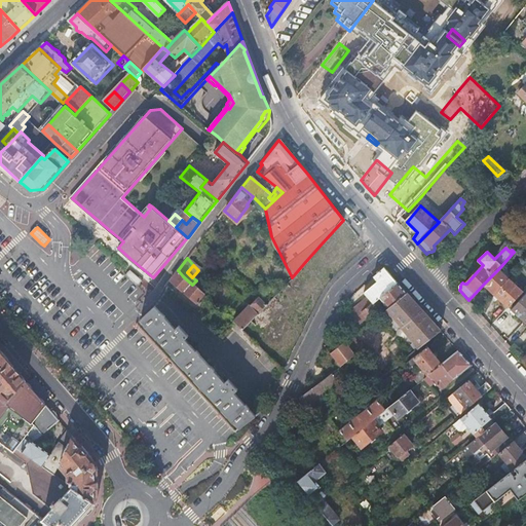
[(383,268),(372,278),(375,283),(362,294),(366,298),(351,310),(352,312),(345,317),(349,324),(371,306),(375,302),(379,299),(397,284),(383,268)]
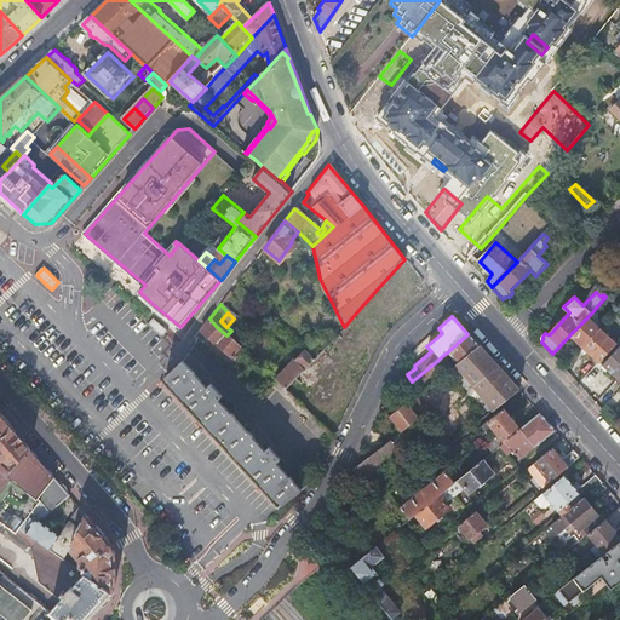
[(570,334),(583,346),(601,327),(589,316),(570,334)]
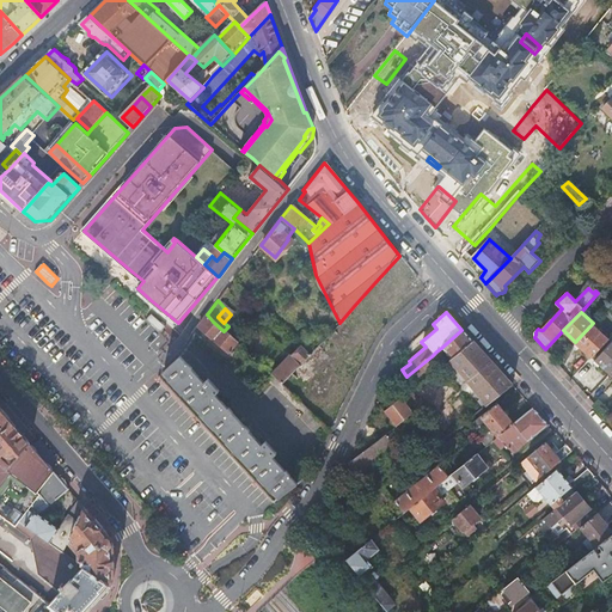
[(207,314),(199,326),(225,354),(236,343),(224,331),(213,322),(207,314)]
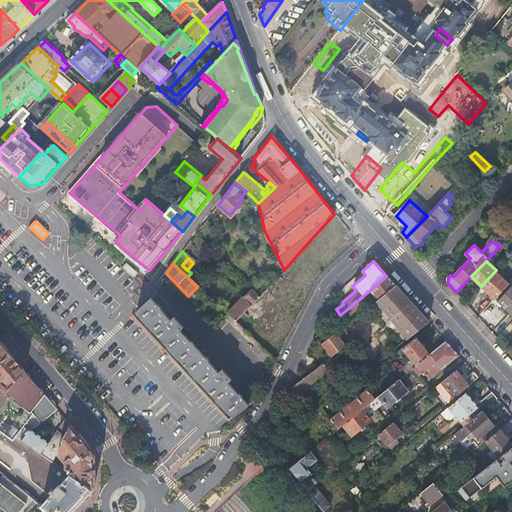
[(481,286),(495,299),(510,283),(496,270),(481,286)]
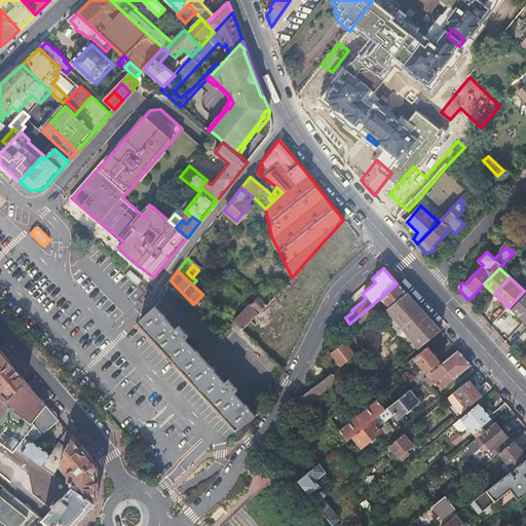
[(258,301),(264,307),(282,288),(277,283),(258,301)]
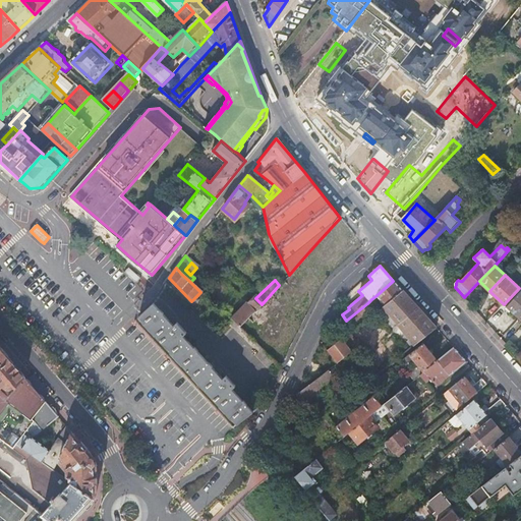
[(402,291),(393,281),(375,296),(384,305),(402,291)]
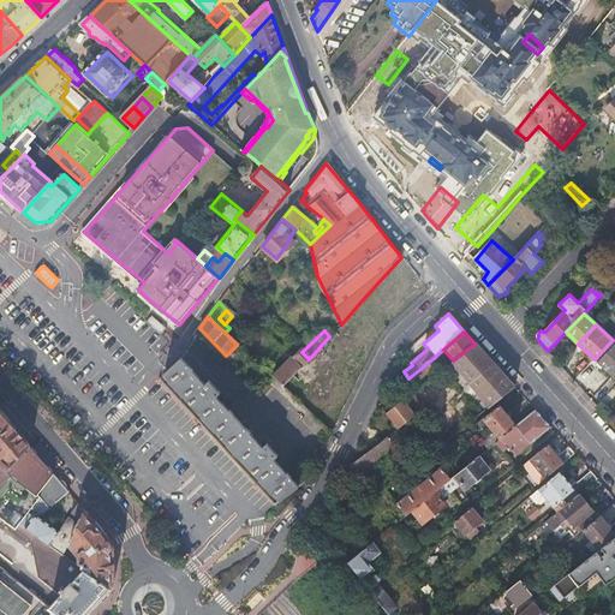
[(595,359),(598,362),(614,342),(613,340),(595,359)]
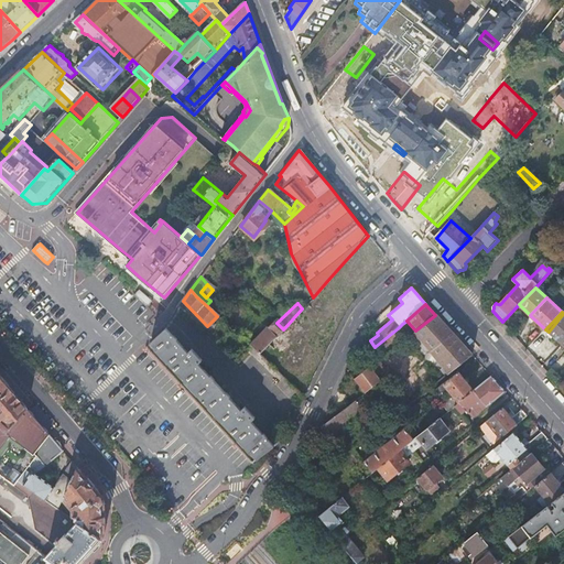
[(563,314),(549,332),(562,344),(563,342),(563,314)]
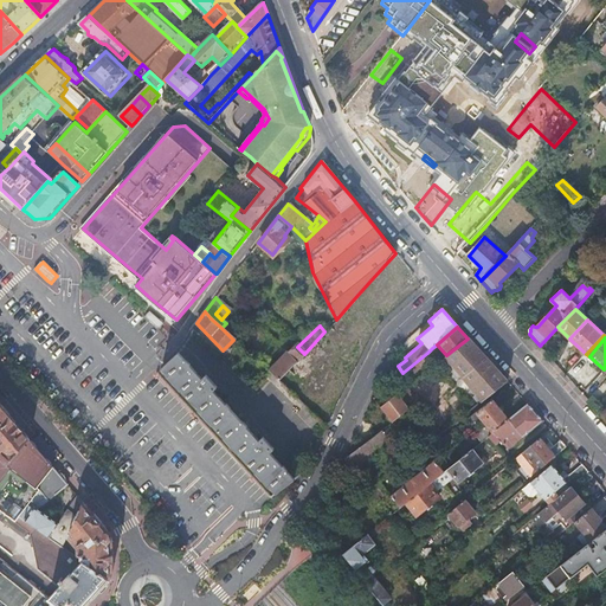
[(444,358),(461,378),(487,359),(468,339),(446,355),(444,358)]
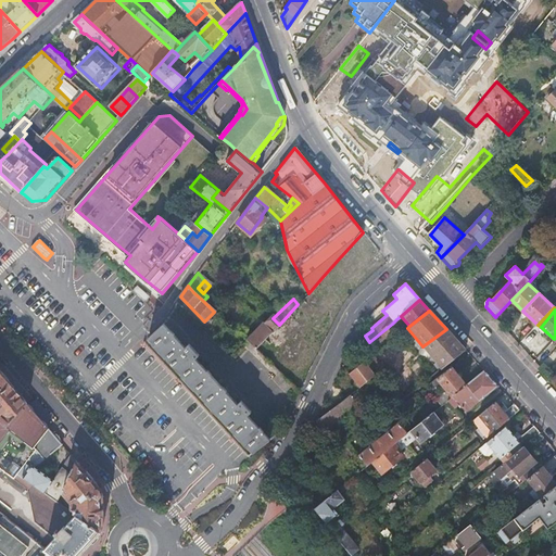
[(244,342),(247,344),(250,348),(254,352),(279,325),(273,318),(272,317),(264,326),(262,325),(244,342)]
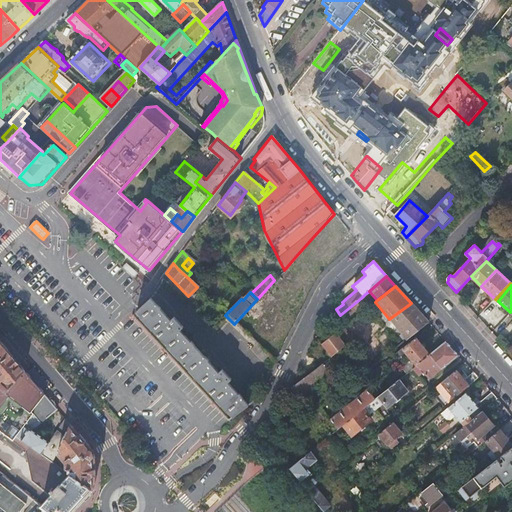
[(361,298),(340,315),(344,320),(356,311),(358,313),(372,302),(365,294),(361,298)]
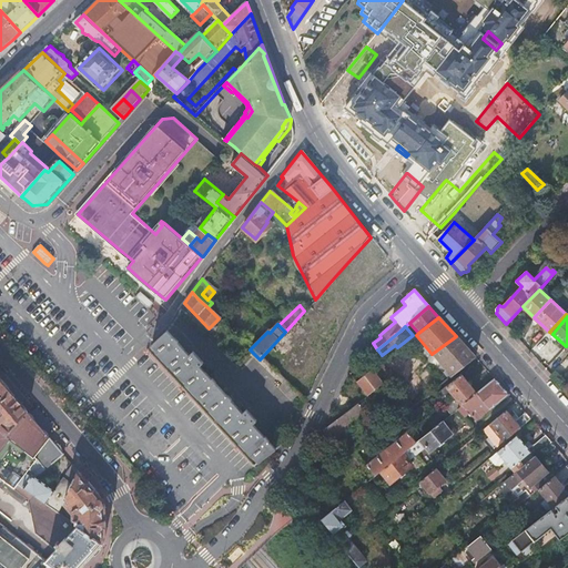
[(159,336),(149,346),(162,361),(172,373),(183,385),(219,423),(255,464),(274,450),(266,442),(263,444),(250,427),(255,422),(245,411),(239,416),(225,399),(226,397),(214,384),(211,386),(196,369),(202,364),(191,352),(185,357),(176,347),(171,341),(173,338),(165,331),(159,336)]
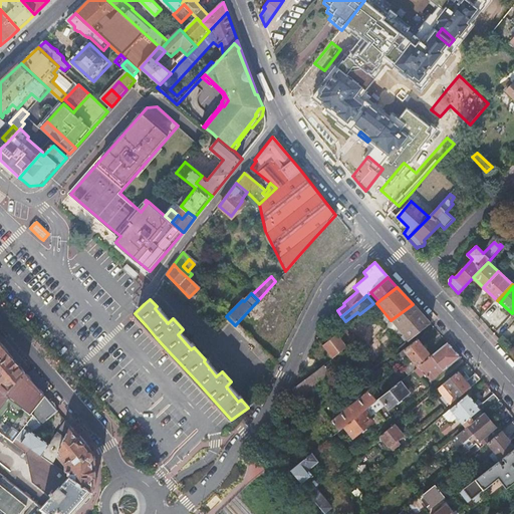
[(413,304),(391,320),(408,341),(430,324),(413,304)]
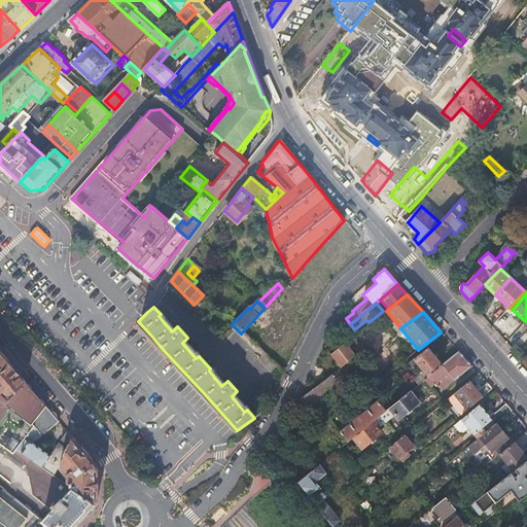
[(334,338),(341,347),(346,343),(338,334),(334,338)]
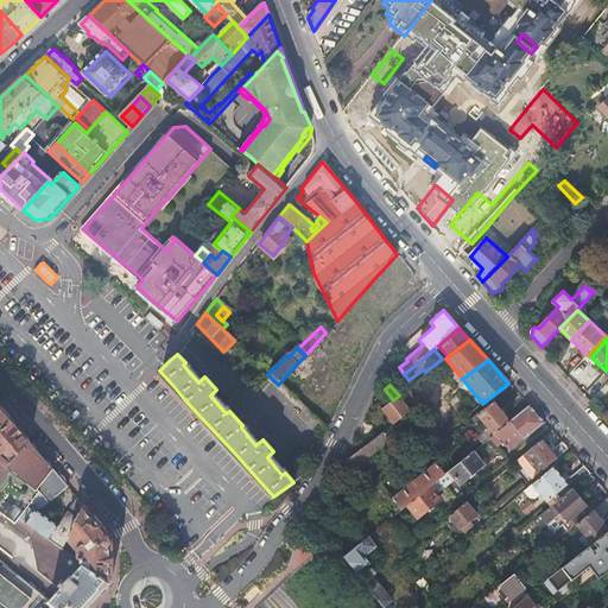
[(410,411),(416,419),(419,416),(429,409),(423,401),(420,404),(416,397),(413,399),(409,393),(405,391),(399,396),(393,400),(381,411),(391,423),(392,424),(393,426),(394,426),(392,423),(407,411),(409,412),(410,411)]
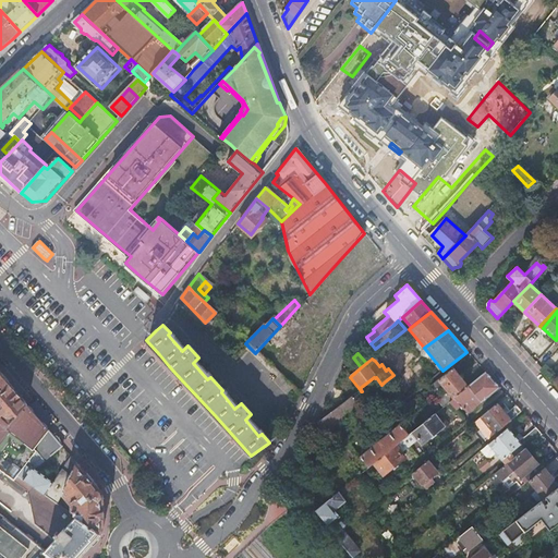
[(449,402),(468,387),(452,368),(445,374),(432,385),(438,392),(445,388),(447,392),(445,395),(441,393),(435,399),(441,408),(449,402)]
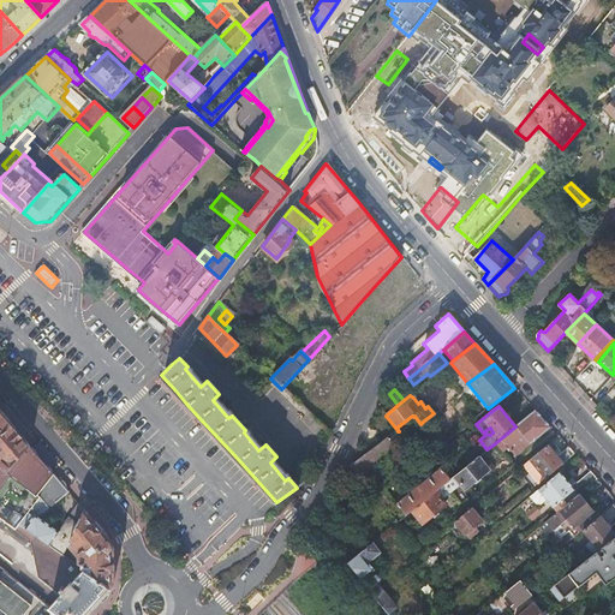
[(0,453),(1,455),(0,455),(0,461),(11,471),(30,447),(0,411),(0,453)]
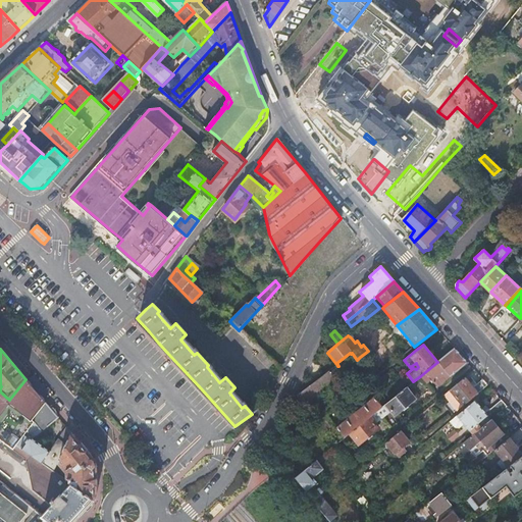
[(436,387),(467,363),(454,349),(437,362),(420,376),(426,382),(430,380),(436,387)]
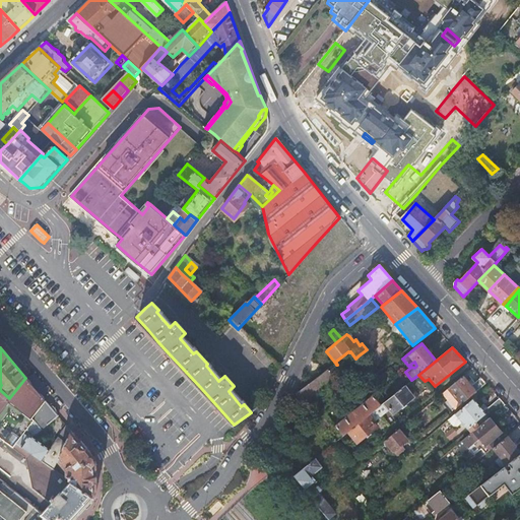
[(271,363),(258,349),(252,354),(266,369),(271,363)]
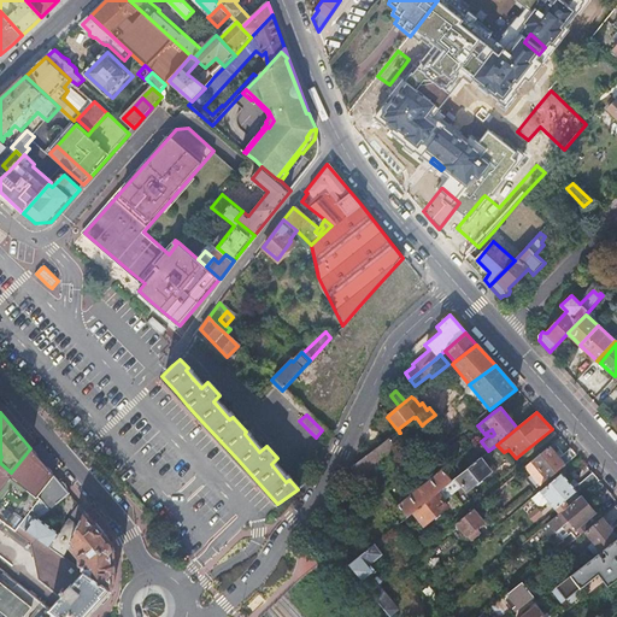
[(398,430),(350,468),(364,487),(371,482),(365,472),(406,442),(404,440),(399,433),(398,430)]
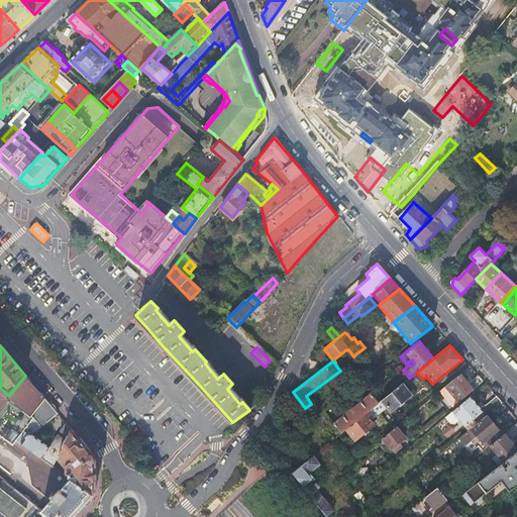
[(456,403),(482,382),(477,376),(468,384),(459,374),(443,387),(456,403)]
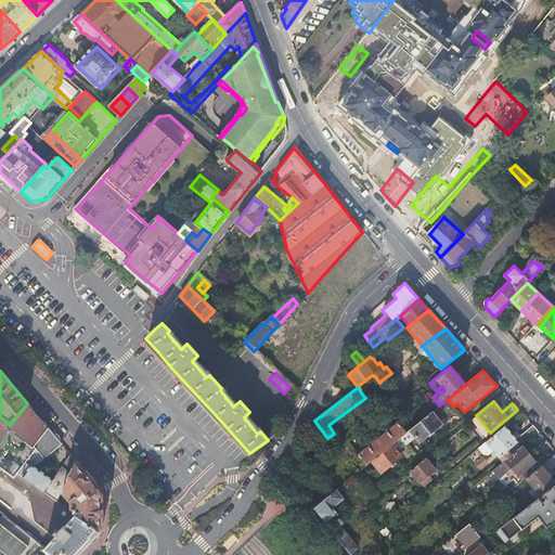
[(0,463),(15,475),(21,470),(20,469),(38,446),(36,444),(49,428),(39,416),(27,403),(10,425),(0,416),(0,463)]
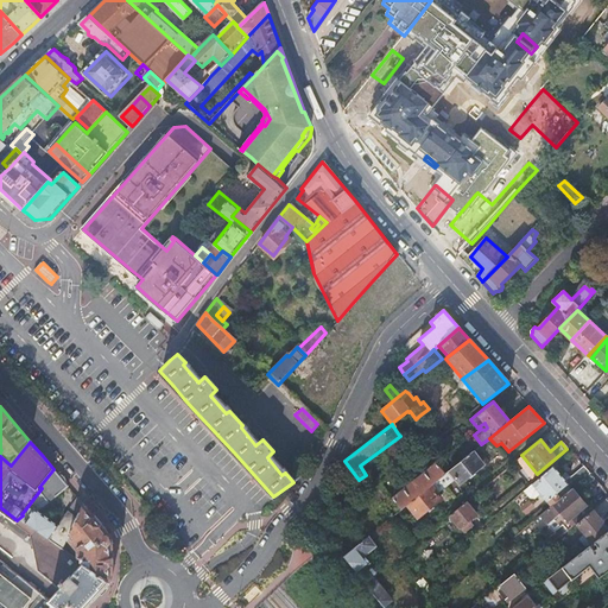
[(438,479),(444,486),(454,477),(458,482),(481,463),(473,451),(444,475),(438,479)]
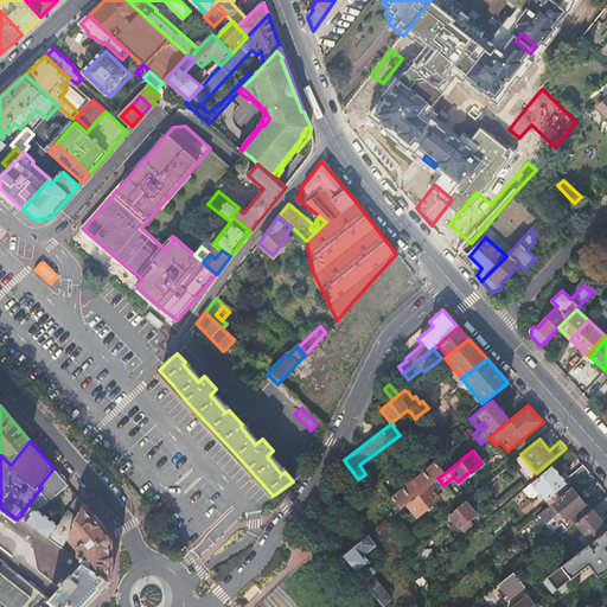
[(530,478),(536,473),(521,454),(515,460),(530,478)]
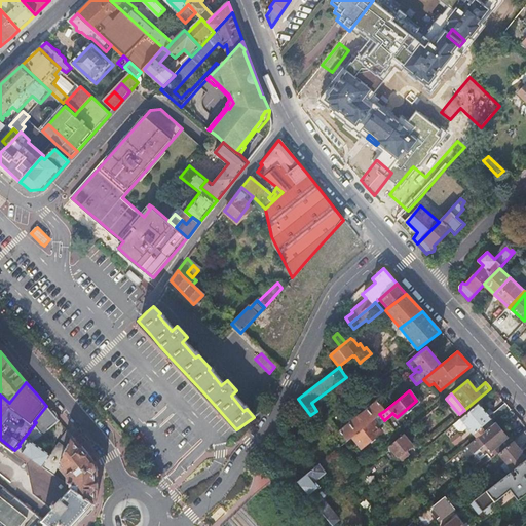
[(339,433),(346,442),(351,438),(379,414),(384,411),(376,401),(339,433)]
